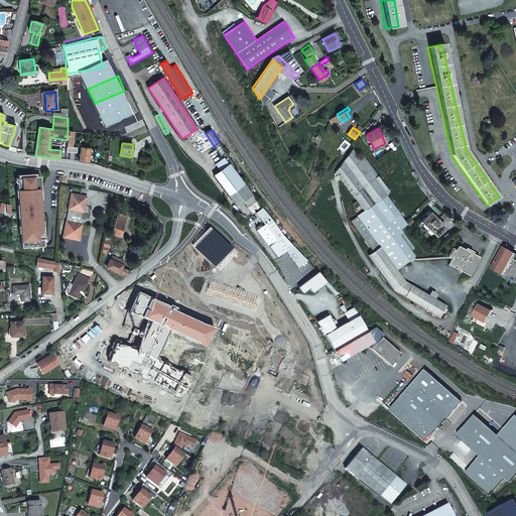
[(80,148),(79,161),(88,162),(90,149),(80,148)]
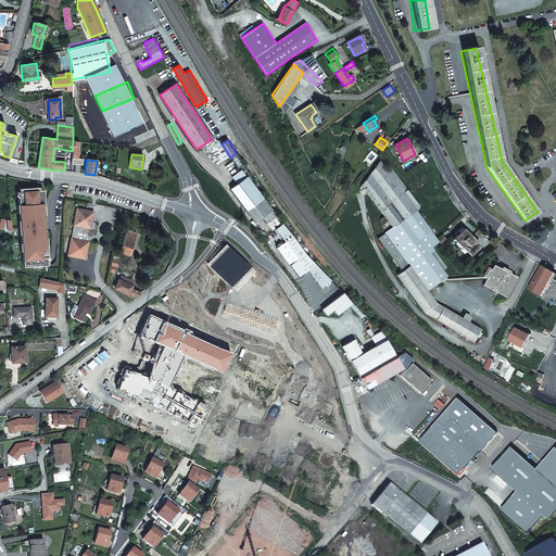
[(433,245),(440,241),(438,238),(436,236),(440,232),(437,229),(442,225),(441,225),(446,219),(439,210),(424,220),(416,211),(418,205),(390,166),(387,168),(380,160),(362,185),(363,186),(368,193),(390,223),(383,228),(386,232),(378,238),(388,251),(402,270),(409,265),(420,280),(428,290),(447,275),(443,269),(449,265),(433,245)]
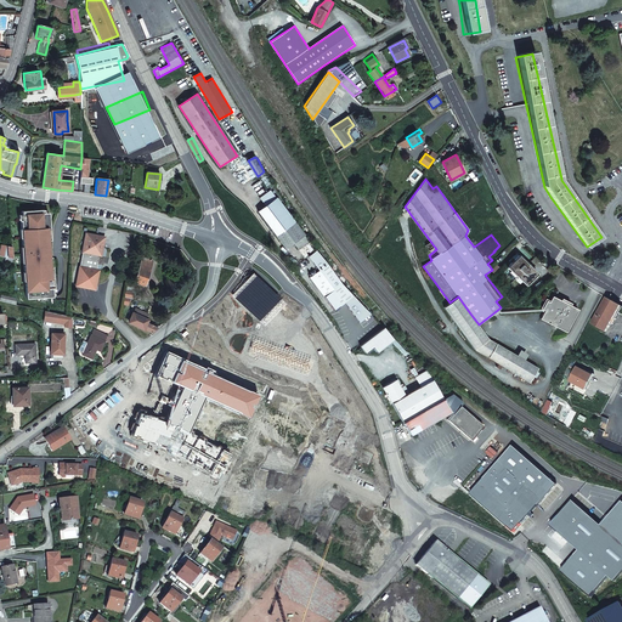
[(303,236),(275,199),(258,211),(275,235),(286,248),(303,236)]
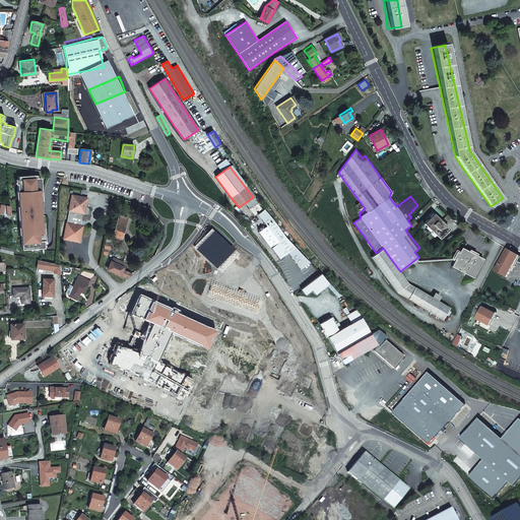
[(356,211),(359,213),(365,208),(344,181),(339,174),(337,175),(339,177),(337,178),(361,208),(356,211)]
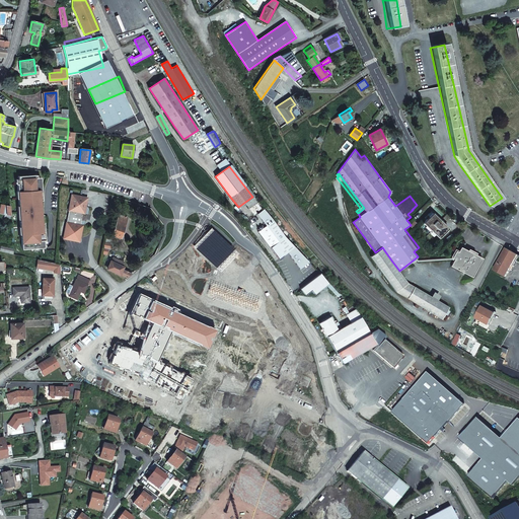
[(19,231),(21,249),(43,247),(43,240),(44,240),(43,229),(40,229),(40,225),(41,225),(41,222),(40,214),(39,215),(38,208),(40,208),(39,200),(39,197),(36,197),(36,193),(41,193),(40,181),(35,181),(35,174),(17,175),(17,183),(16,183),(17,194),(18,194),(18,198),(17,198),(18,206),(19,206),(20,219),(18,219),(19,227),(20,227),(21,231),(19,231)]
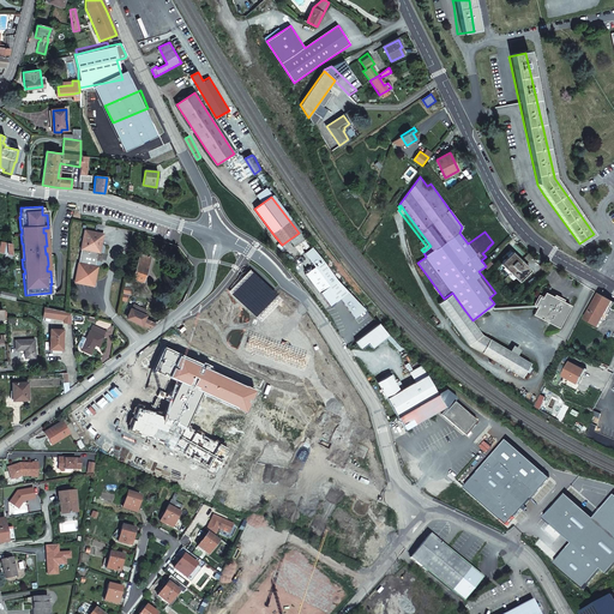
[(96,268),(94,268),(97,253),(100,253),(103,235),(85,232),(74,283),(92,287),(96,268)]
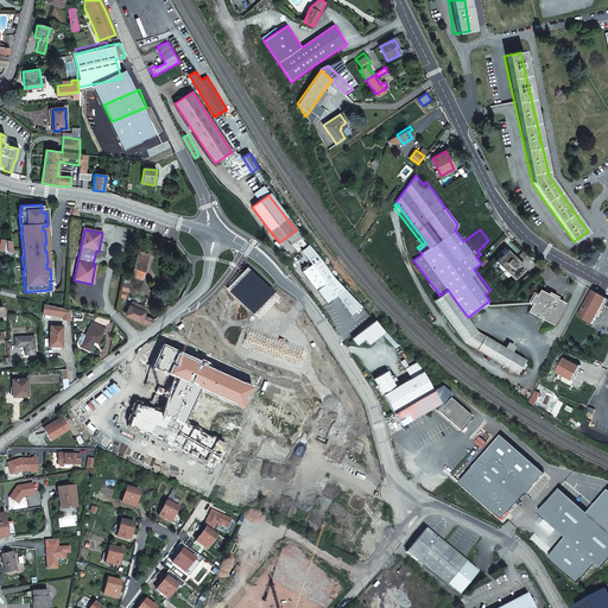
[(11,251),(11,240),(11,239),(1,236),(1,248),(11,251)]
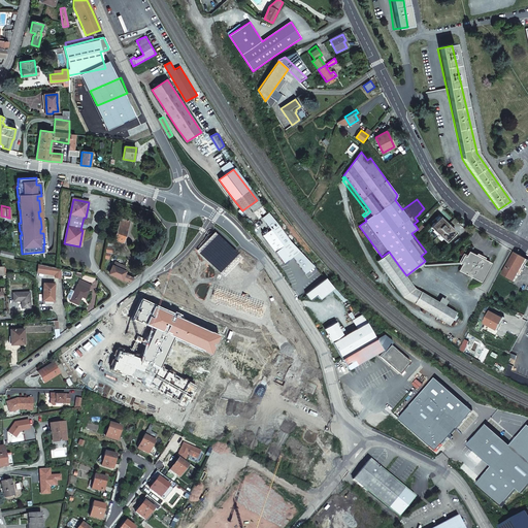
[(447,241),(457,231),(440,217),(431,226),(447,241)]
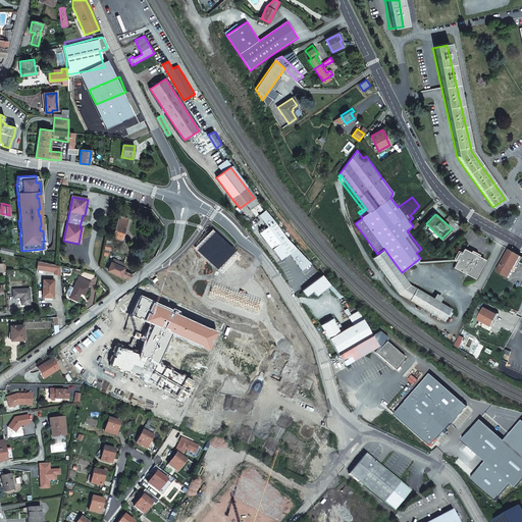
[(120,217),(114,235),(123,237),(128,220),(120,217)]
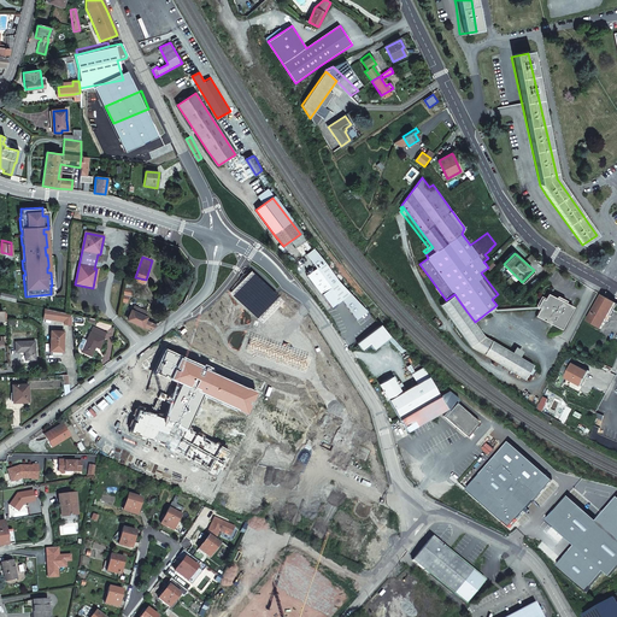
[(136,281),(125,280),(124,287),(123,292),(129,293),(130,287),(136,288),(136,281)]
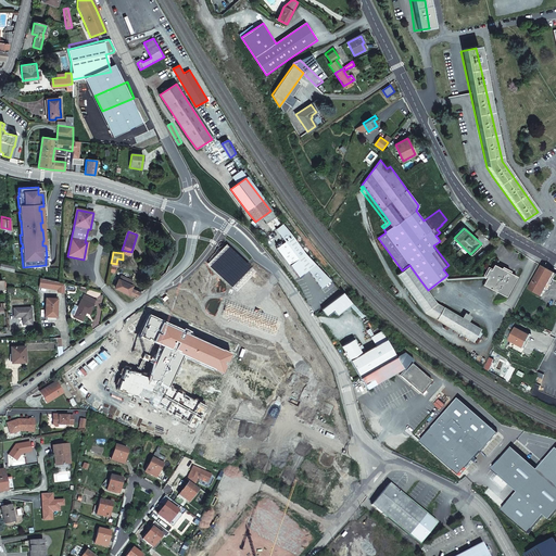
[(518,276),(494,264),(492,269),(489,276),(497,280),(501,274),(507,278),(504,285),(512,288),(518,276)]
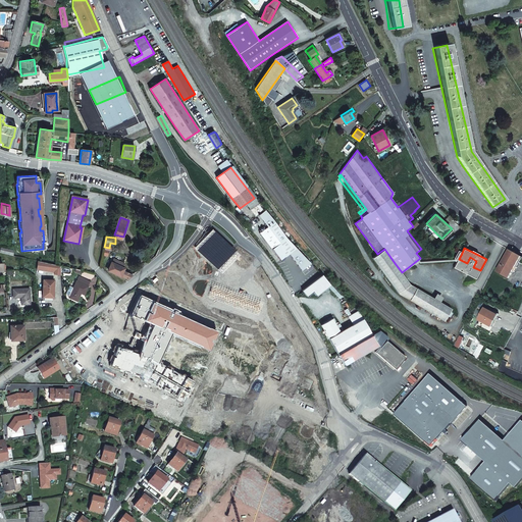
[(399,294),(411,283),(410,282),(402,272),(395,263),(384,249),(377,254),(372,258),(399,294)]
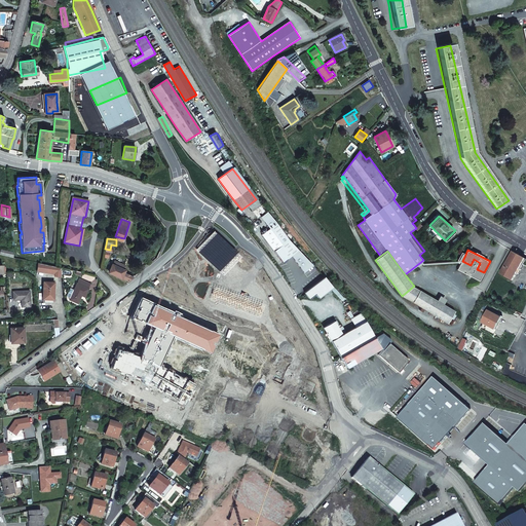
[(522,256),(515,252),(501,273),(514,280),(518,272),(520,268),(525,258),(522,256)]
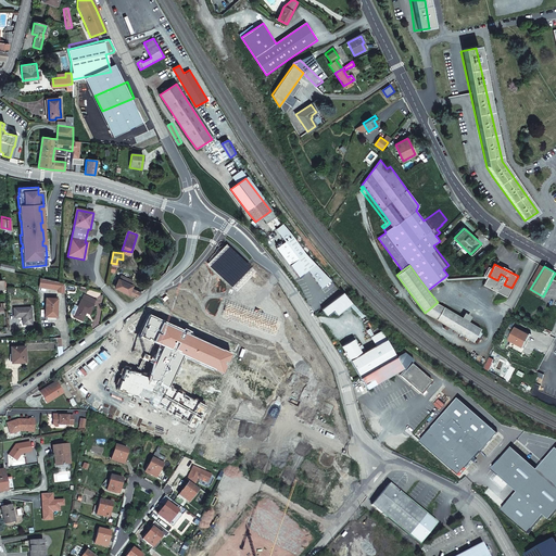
[(512,288),(504,285),(507,278),(501,274),(497,280),(489,276),(492,269),(490,268),(485,276),(488,277),(484,283),(507,295),(512,288)]
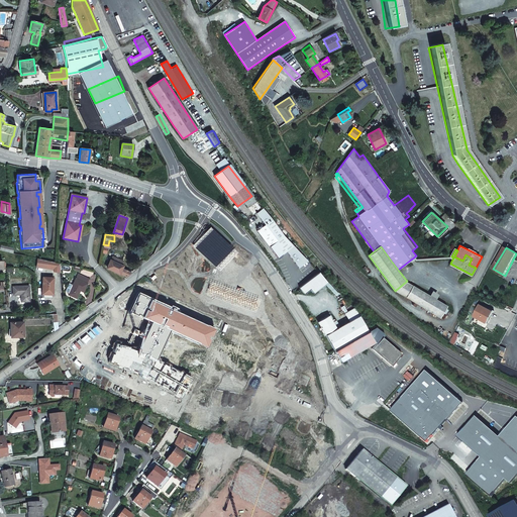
[(107,268),(127,277),(132,273),(133,272),(122,267),(121,266),(123,263),(121,262),(121,261),(113,256),(111,261),(110,261),(107,268)]
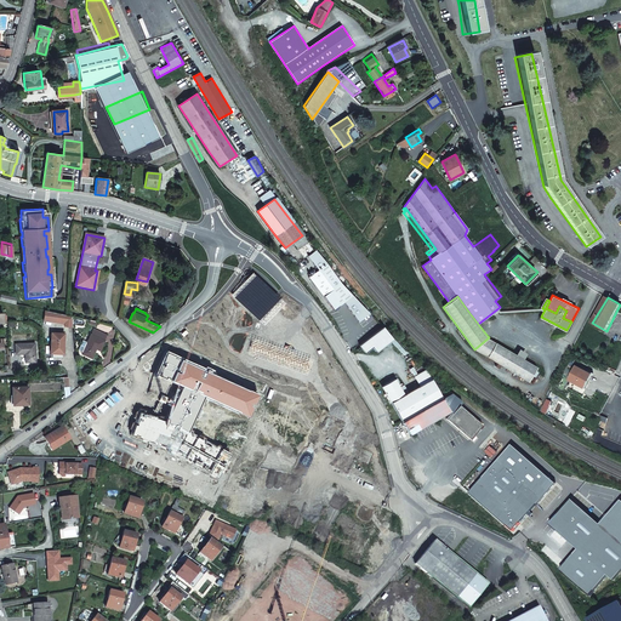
[(72,317),(56,313),(56,322),(64,324),(64,326),(73,328),(72,317)]
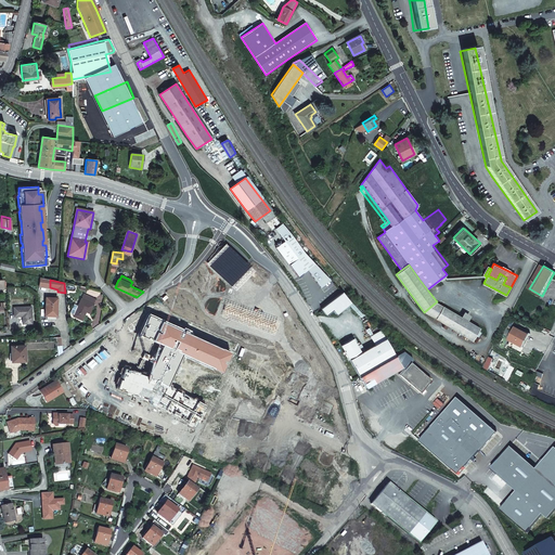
[(350,304),(344,295),(341,293),(321,309),(326,315),(333,310),(336,314),(350,304)]
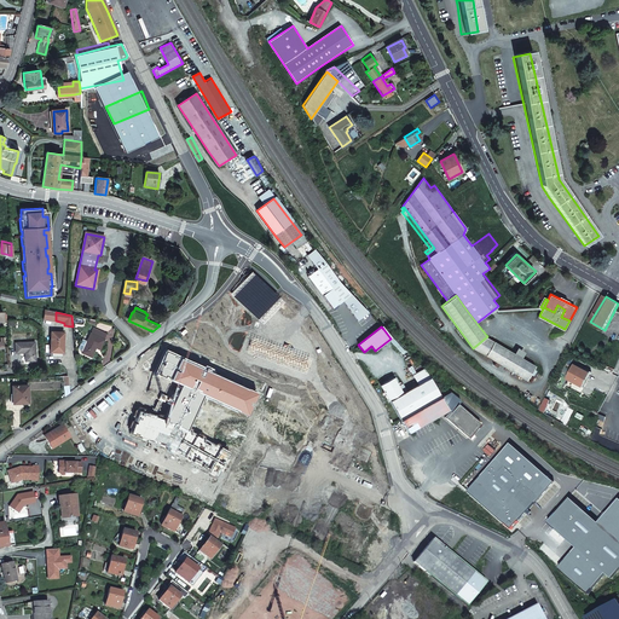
[(93,329),(87,343),(84,341),(79,351),(91,357),(96,347),(100,350),(106,335),(93,329)]
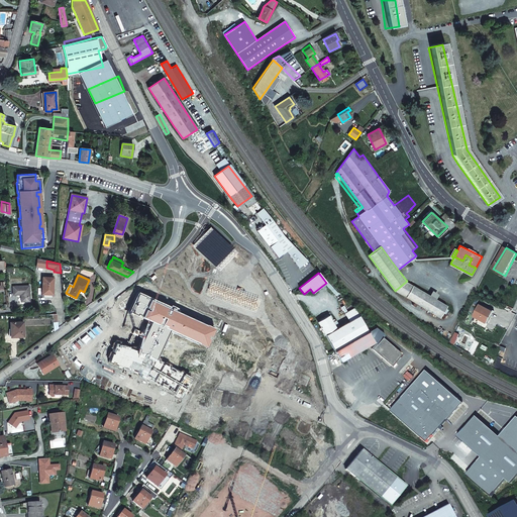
[(42,278),(41,294),(52,295),(53,285),(54,279),(42,278)]
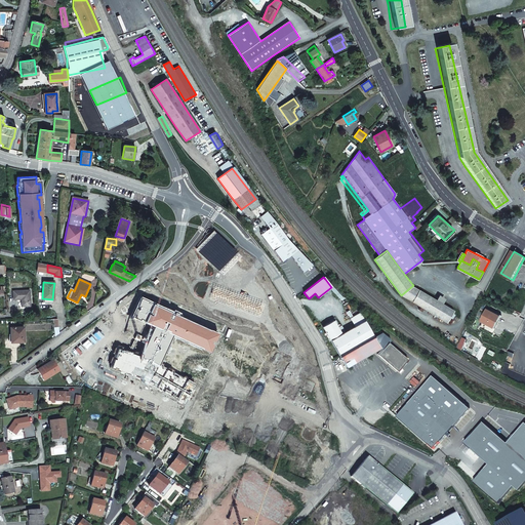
[(454,309),(413,285),(401,295),(411,300),(447,322),(454,309)]
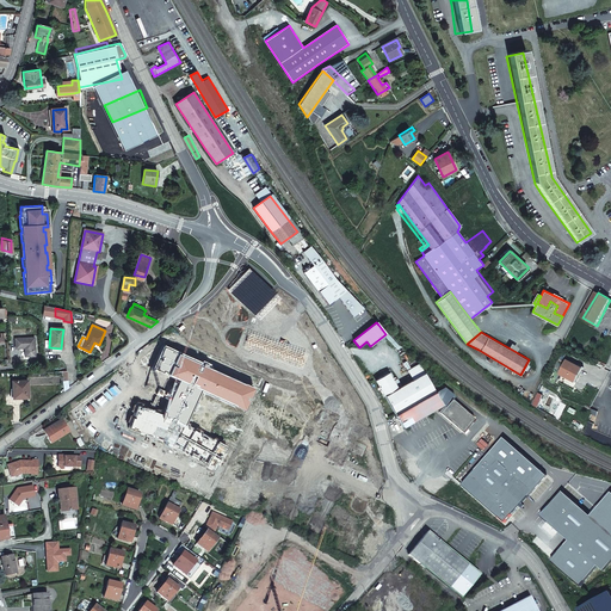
[(32,357),(32,352),(31,339),(16,339),(16,349),(25,349),(25,357),(32,357)]
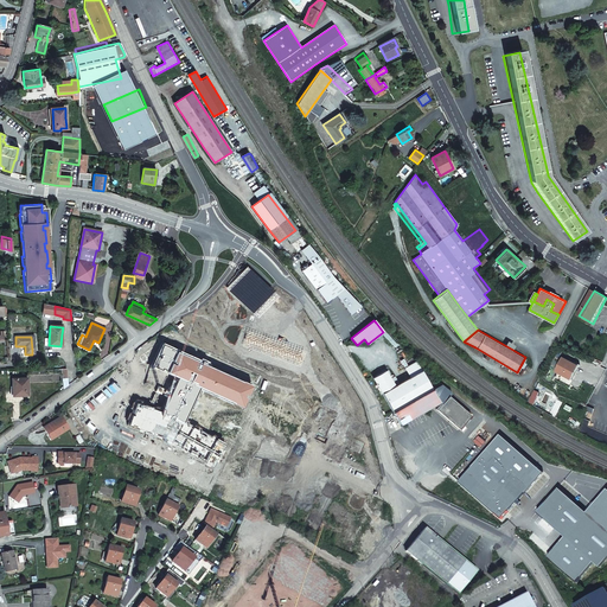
[(573,379),(580,366),(564,357),(557,371),(573,379)]
